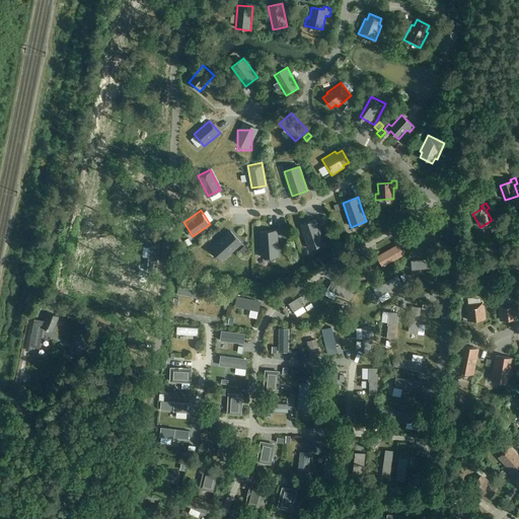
[(324,243),(319,230),(315,220),(300,225),(309,249),(324,243)]
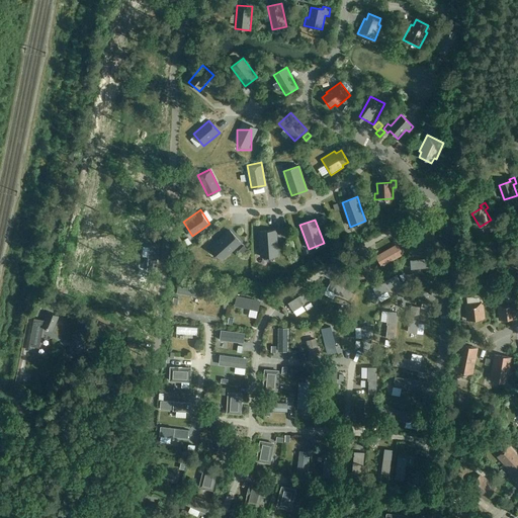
[(411,245),(436,240),(433,228),(409,233),(411,245)]
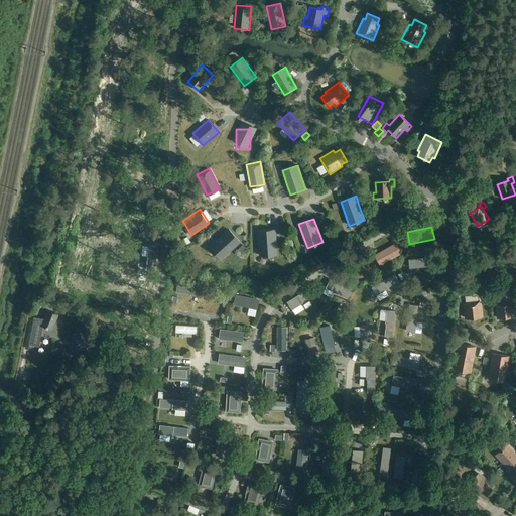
[(221,259),(232,249),(240,242),(229,230),(210,247),(221,259)]
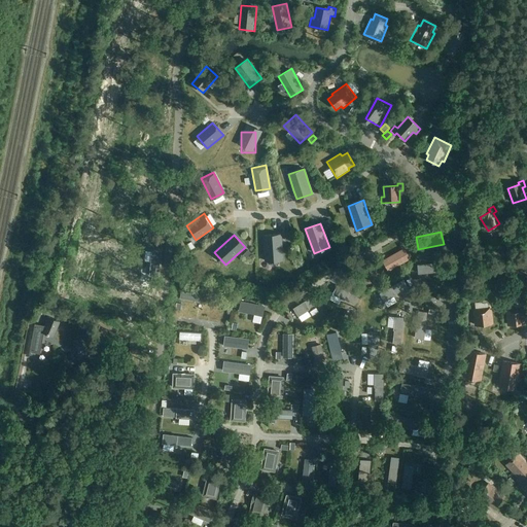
[(282,260),(281,245),(280,235),(264,236),(266,261),(282,260)]
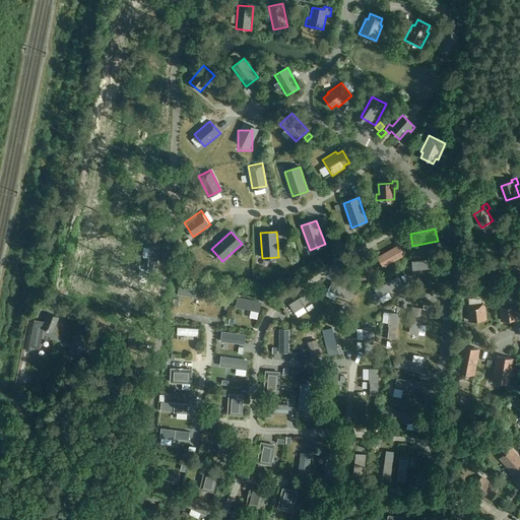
[(383,268),(406,256),(400,245),(377,257),(383,268)]
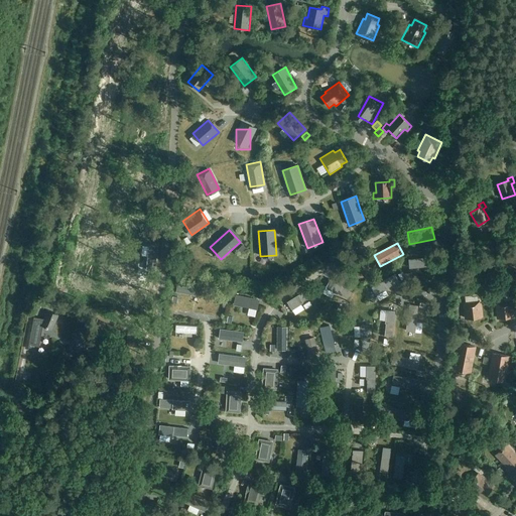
[(365,255),(359,259),(367,275),(373,271),(365,255)]
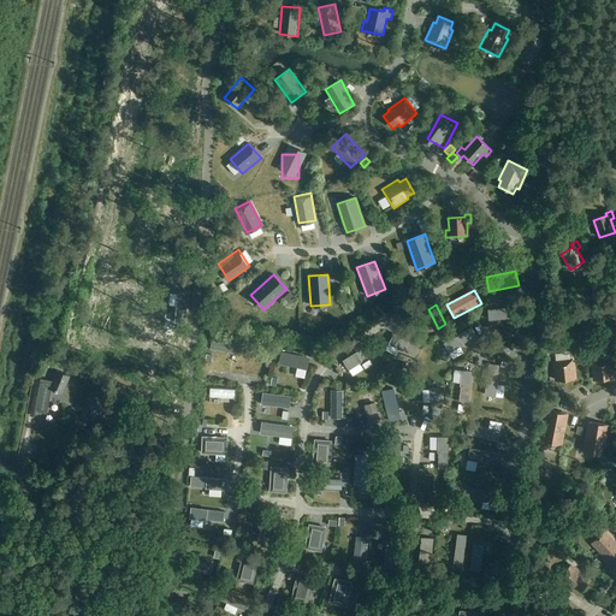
[(515,307),(489,308),(490,318),(515,317),(515,307)]
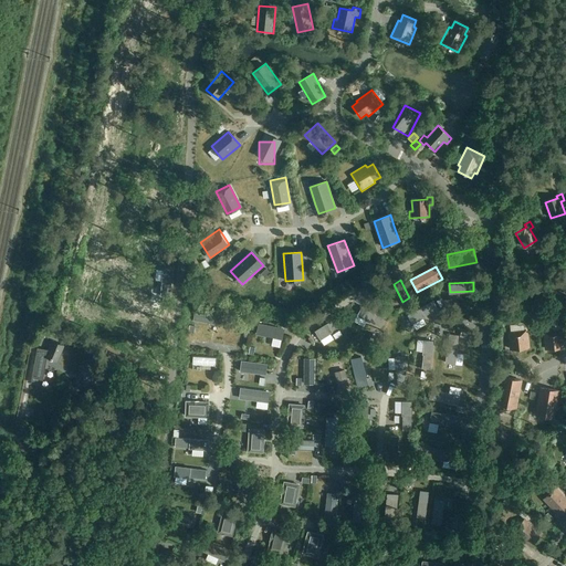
[(432,300),(408,314),(412,323),(438,308),(432,300)]
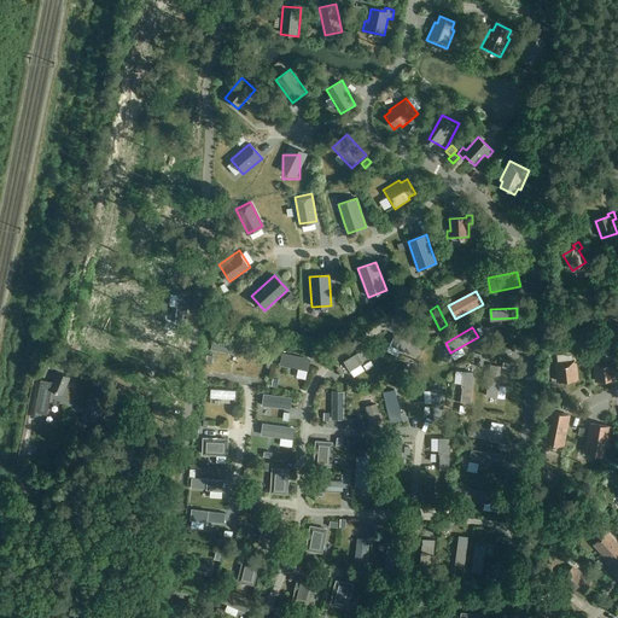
[(395,332),(390,342),(420,360),(426,349),(395,332)]
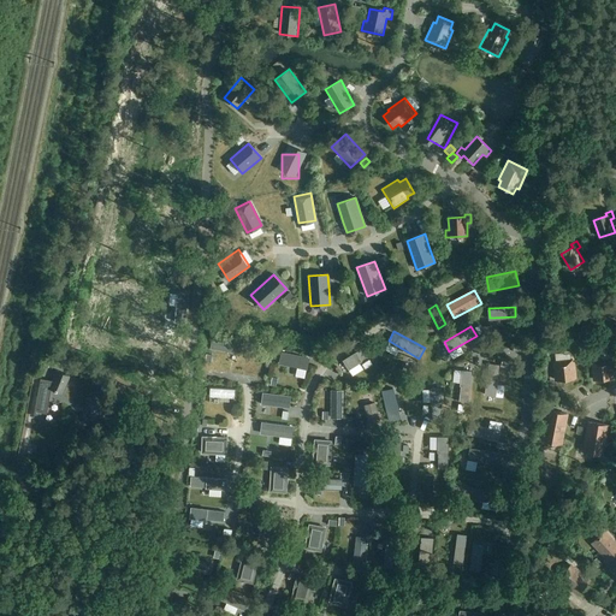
[(212,337),(211,348),(238,353),(241,342),(212,337)]
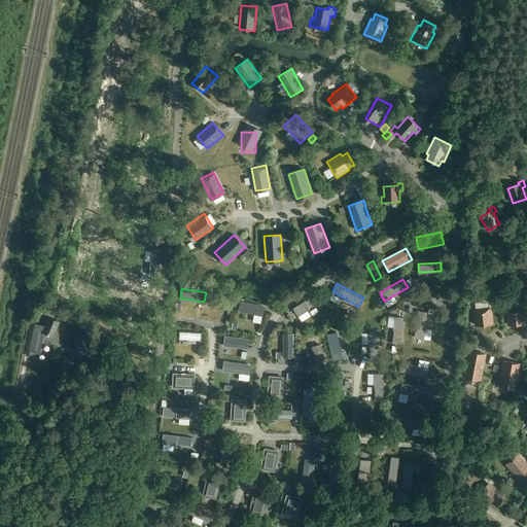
[(315,292),(293,307),(299,315),(320,301),(315,292)]
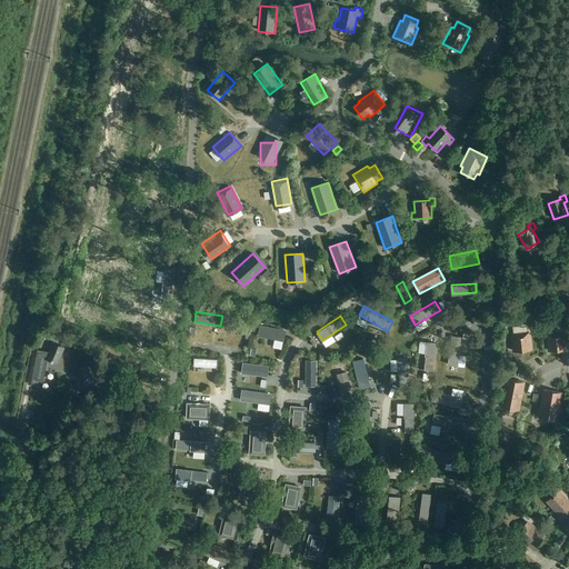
[(260,326),(258,335),(283,339),(285,330),(260,326)]
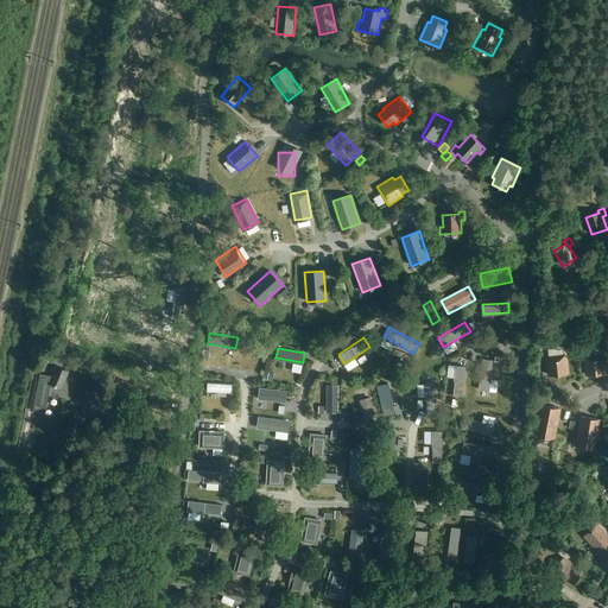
[(550,375),(568,374),(565,355),(548,358),(550,375)]
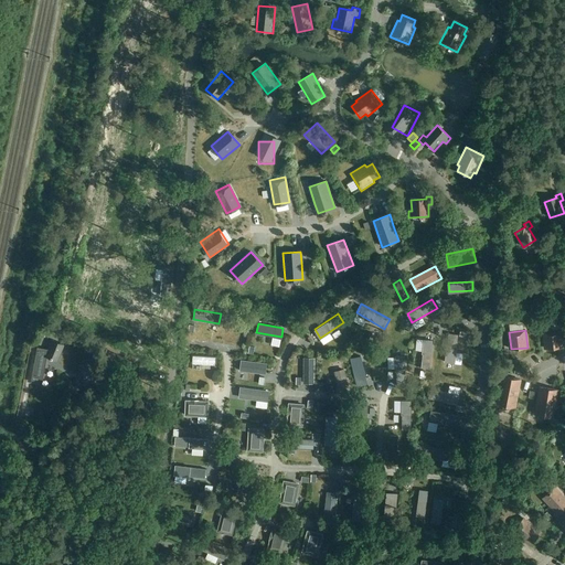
[(545,349),(563,347),(561,330),(544,332),(545,349)]
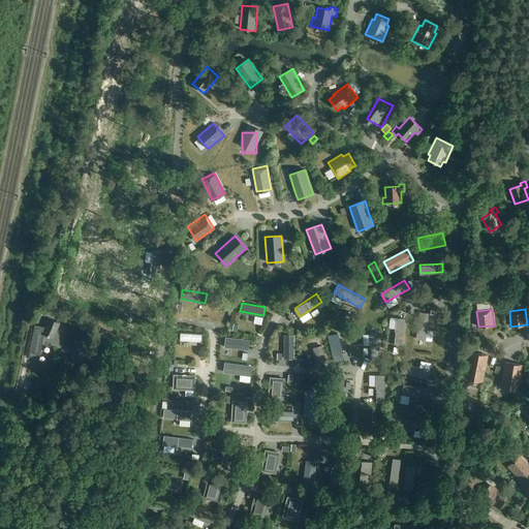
[(425,339),(429,312),(421,311),(416,338),(425,339)]
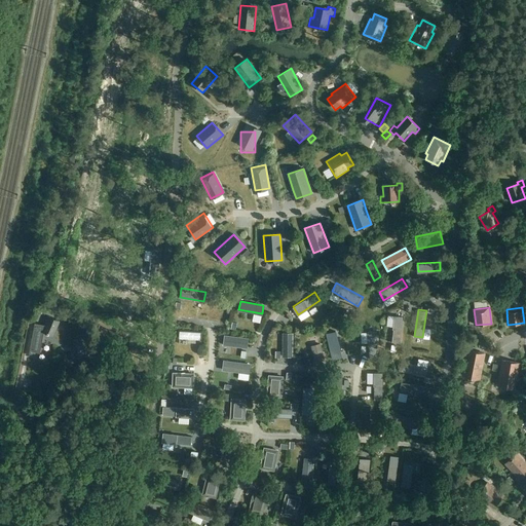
[(395,313),(391,341),(400,342),(403,314),(395,313)]
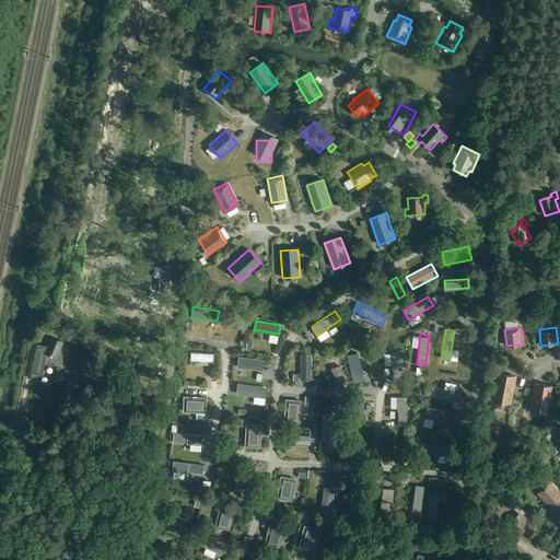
[(58,359),(65,342),(51,337),(47,348),(37,346),(32,372),(42,374),(46,353),(58,359)]
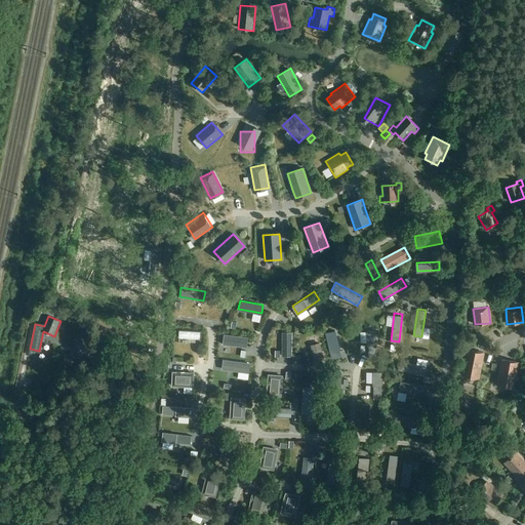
[(239,318),(238,326),(253,330),(255,321),(239,318)]
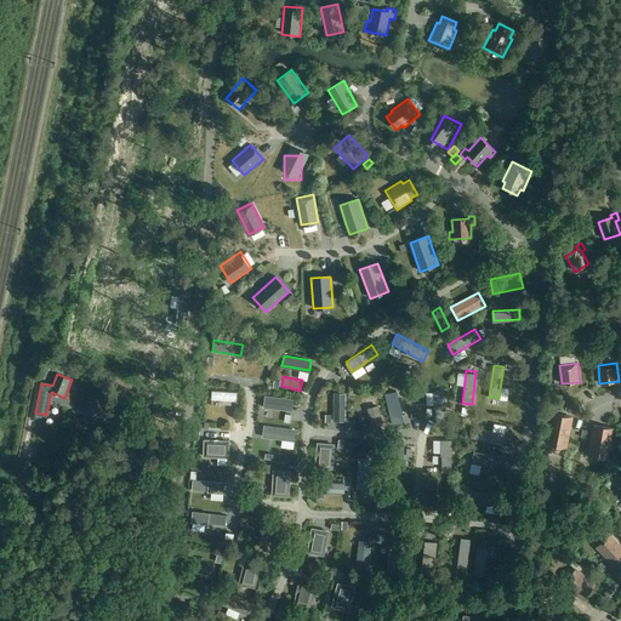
[(396,391),(385,393),(393,425),(404,421),(396,391)]
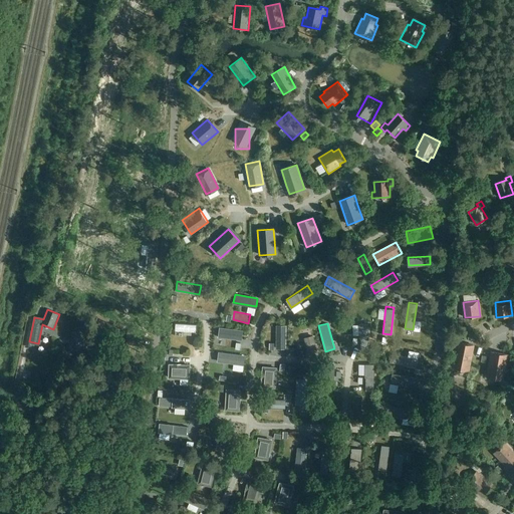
[(359,324),(361,350),(368,350),(367,323),(359,324)]
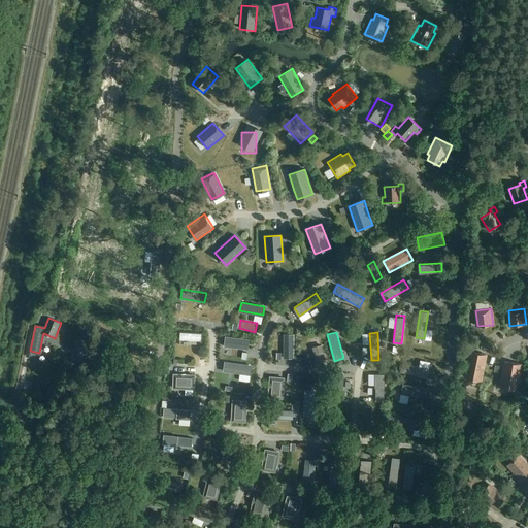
[(180,333),(179,340),(190,341),(197,341),(201,341),(201,334),(180,333)]
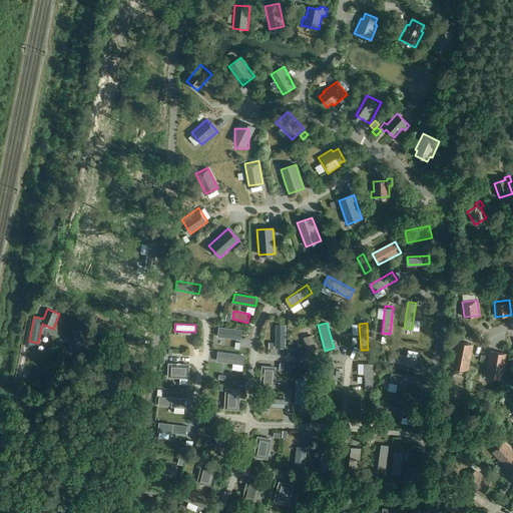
[(277,324),(277,348),(285,348),(285,324),(277,324)]
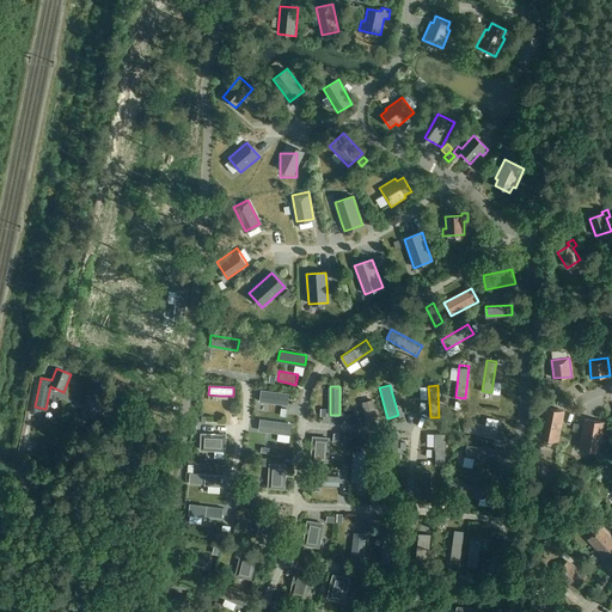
[(261,390),(259,399),(287,403),(288,393),(261,390)]
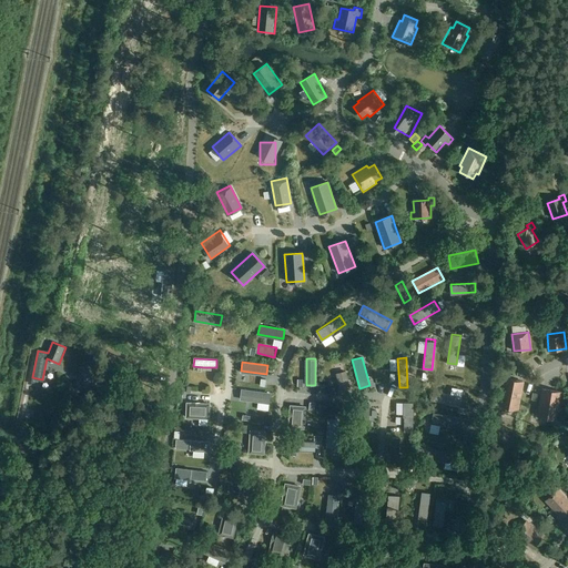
[(353,396),(346,372),(336,374),(343,398),(353,396)]
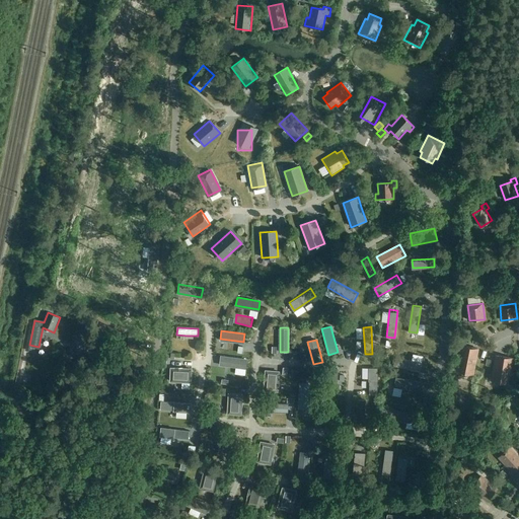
[(462,347),(458,371),(473,374),(478,350),(462,347)]
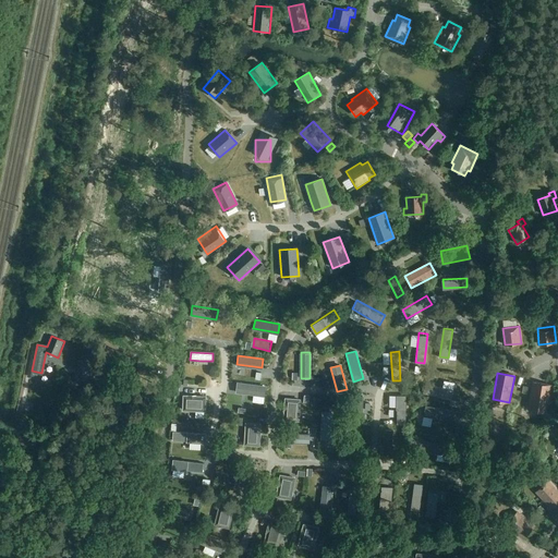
[(238,381),(237,390),(265,395),(266,386),(238,381)]
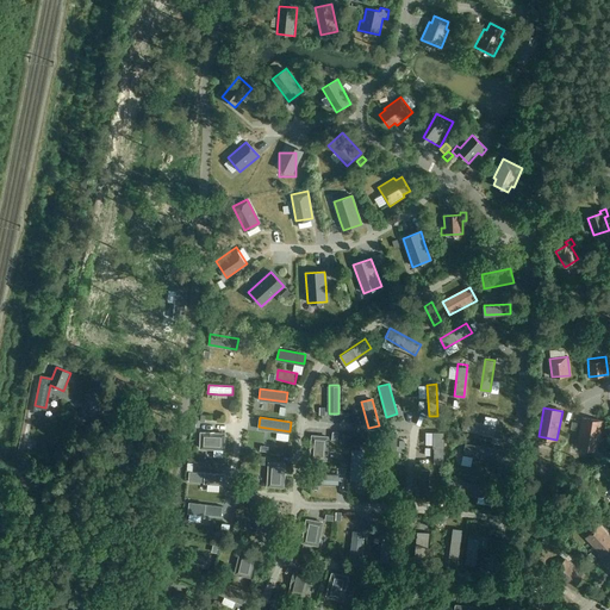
[(465,418),(462,430),(493,436),(496,424),(465,418)]
